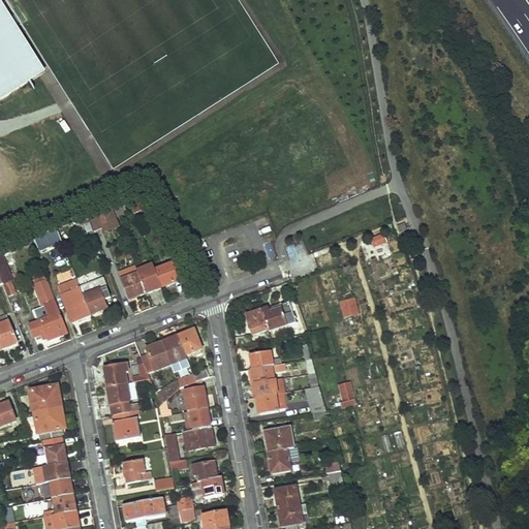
[(0,10),(0,43),(22,80),(25,84),(40,73),(0,10)]
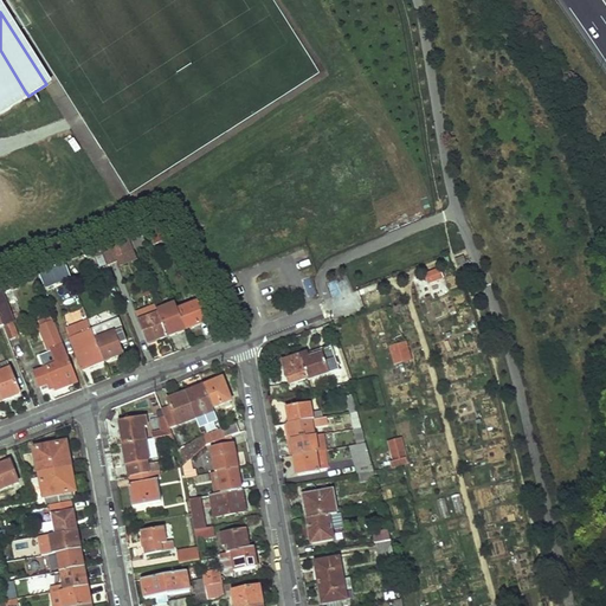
[(0,107),(25,91),(0,50),(0,107)]
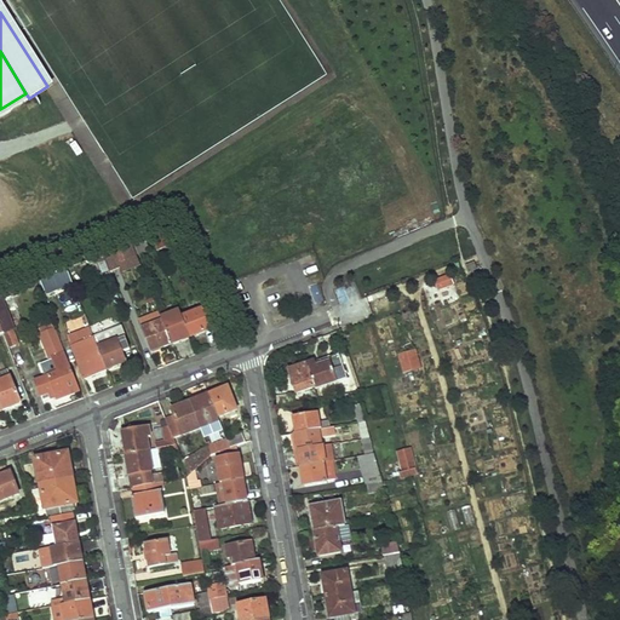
[(172,245),(167,229),(150,235),(156,250),(172,245)]
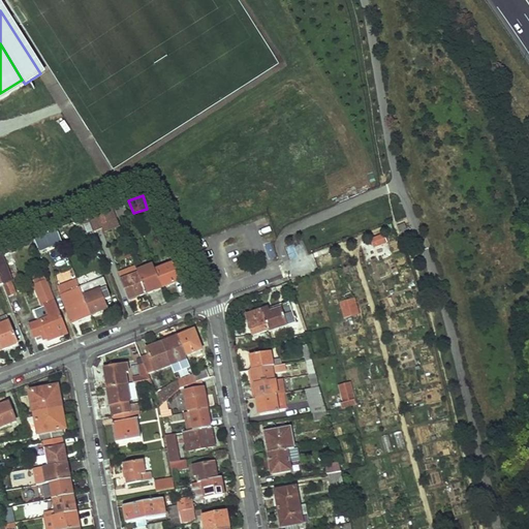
[(113,207),(117,218),(128,214),(123,203),(113,207)]
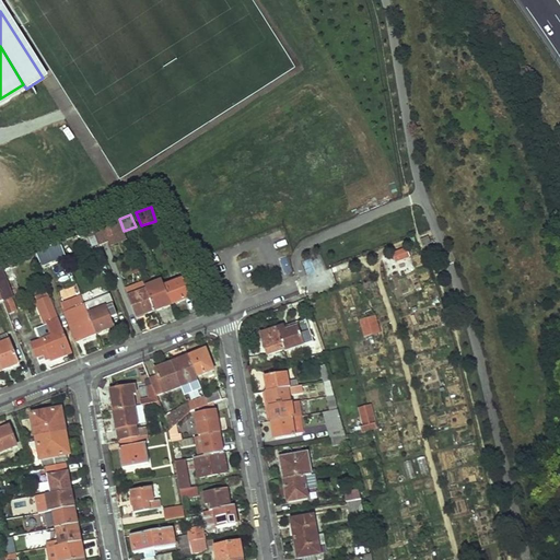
[(93,229),(100,245),(125,235),(124,231),(119,219),(93,229)]
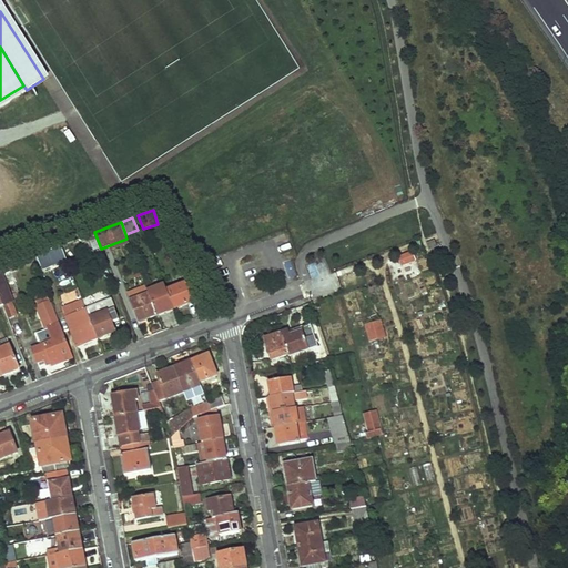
[(93,236),(82,242),(87,254),(99,250),(93,236)]
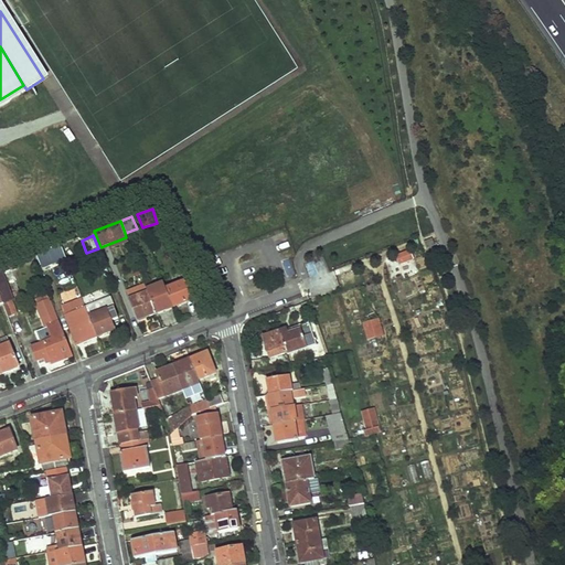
[(424,242),(427,248),(434,245),(432,238),(424,242)]
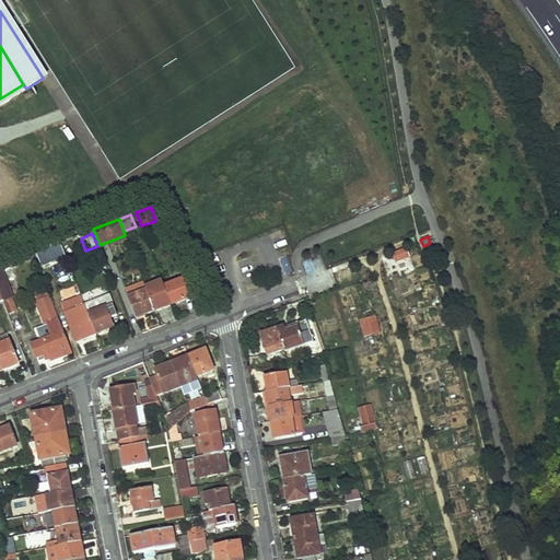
[(60,242),(36,252),(42,265),(66,256),(60,242)]
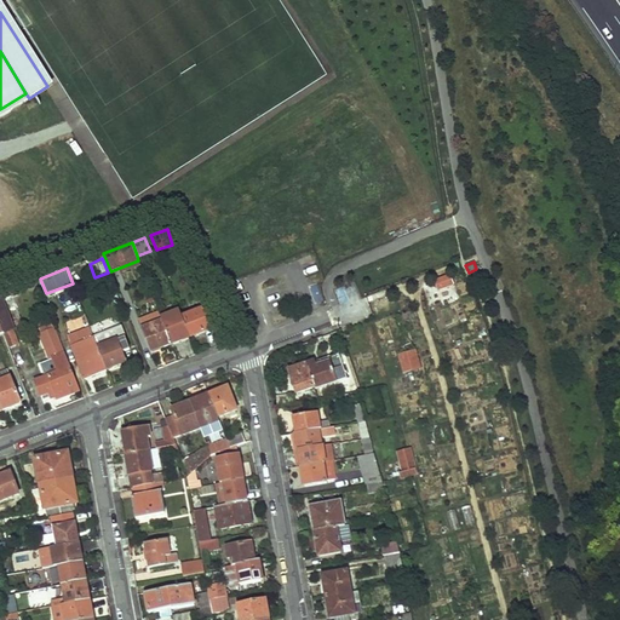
[(434,281),(437,291),(453,285),(449,274),(434,281)]
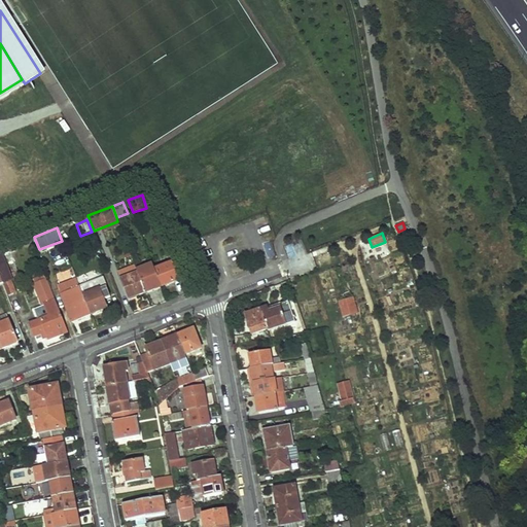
[(0,249),(0,276),(3,283),(13,279),(3,253),(9,251),(7,247),(0,249)]
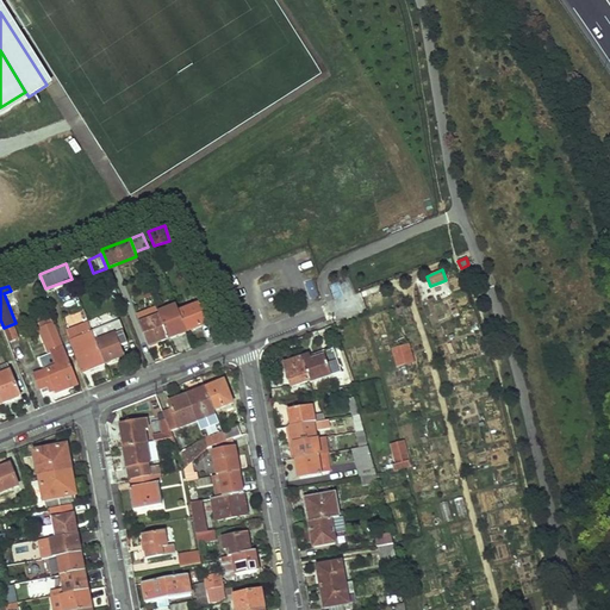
[(180,312),(187,331),(191,330),(209,323),(201,304),(180,312)]
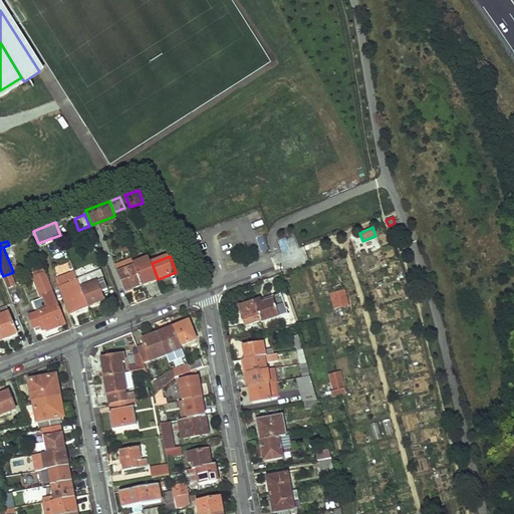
[(134,263),(143,285),(158,279),(152,263),(149,258),(134,263)]
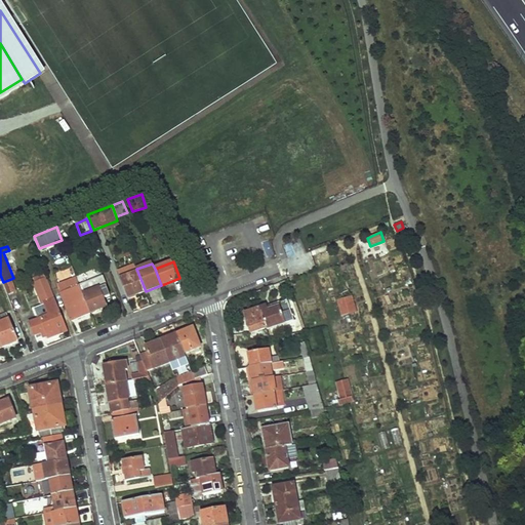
[(146,291),(136,269),(135,265),(118,271),(128,297),(146,291)]
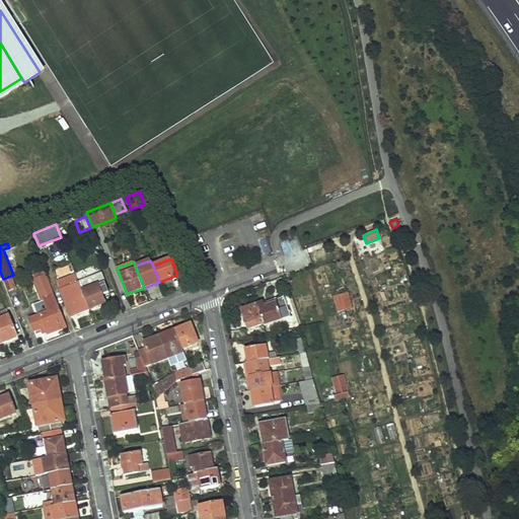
[(61,291),(79,283),(76,275),(59,282),(61,291)]
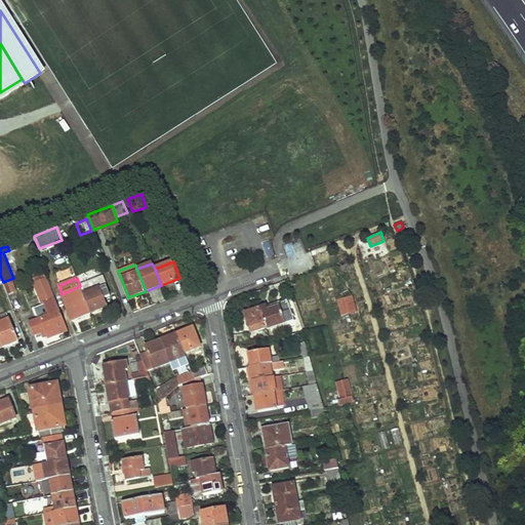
[(164,284),(166,287),(174,284),(175,287),(182,285),(179,278),(164,284)]
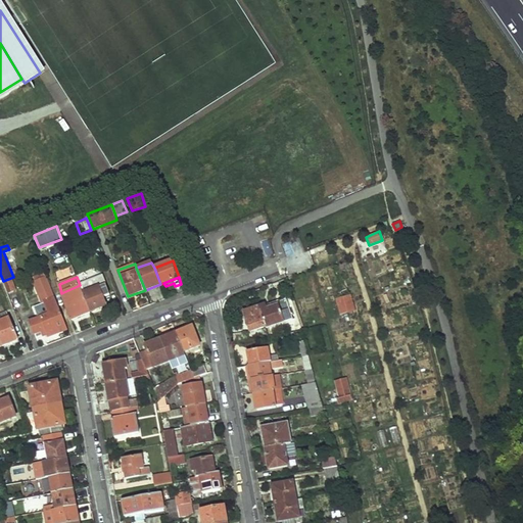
[(68,330),(47,278),(36,282),(48,315),(31,322),(35,333),(41,332),(43,336),(48,334),(49,337),(68,330)]
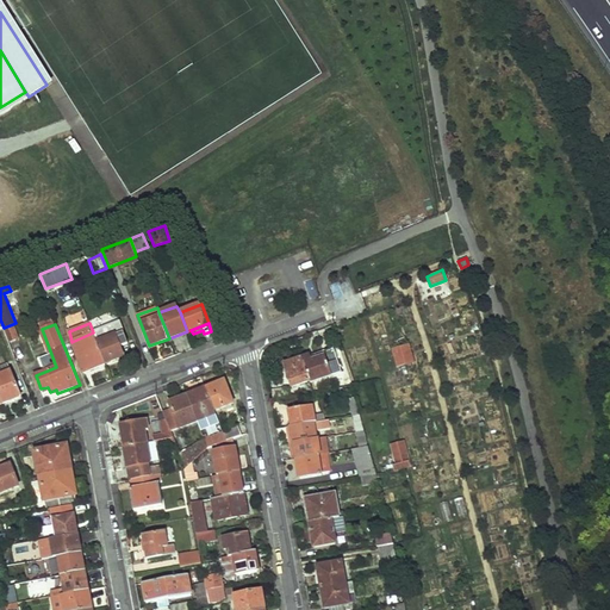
[(97,342),(106,363),(123,356),(117,342),(125,340),(119,324),(112,327),(114,334),(97,342)]
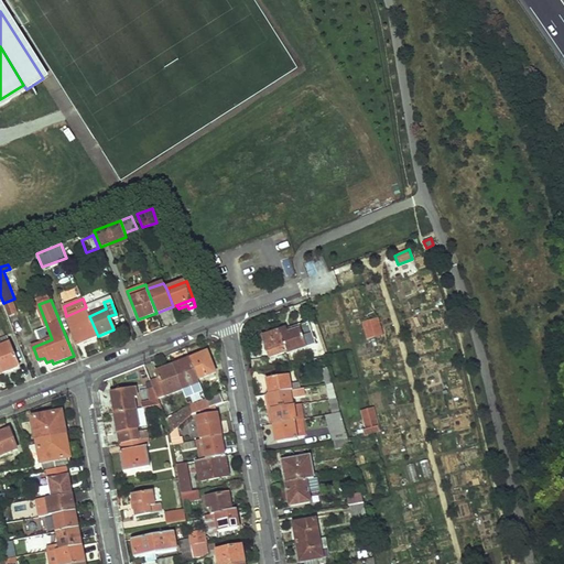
[(89,316),(86,307),(66,316),(77,344),(98,336),(89,316)]
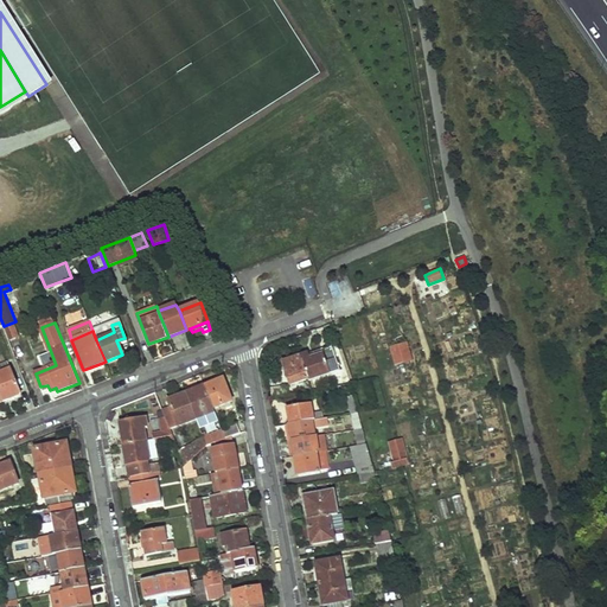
[(407,343),(389,347),(395,366),(413,362),(407,343)]
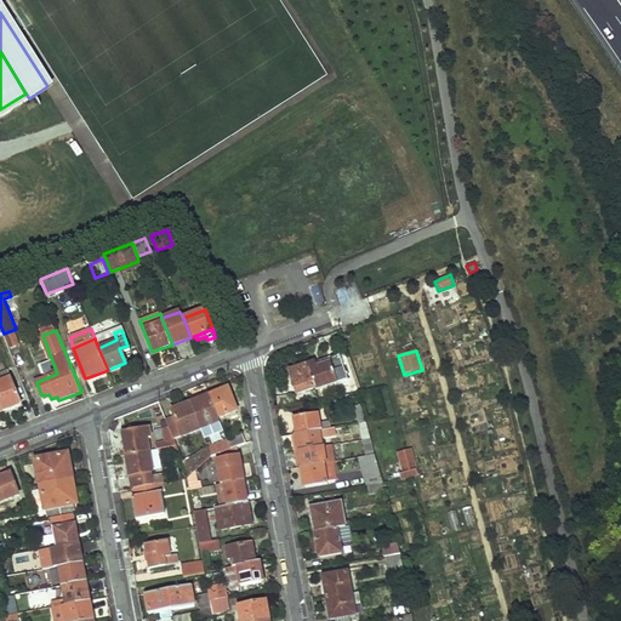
[(347,380),(340,358),(330,360),(330,359),(314,364),(307,366),(314,386),(315,389),(347,380)]
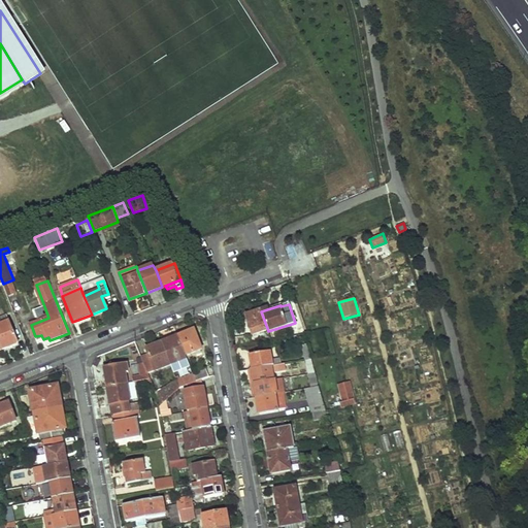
[(267,328),(261,311),(246,317),(252,333),(267,328)]
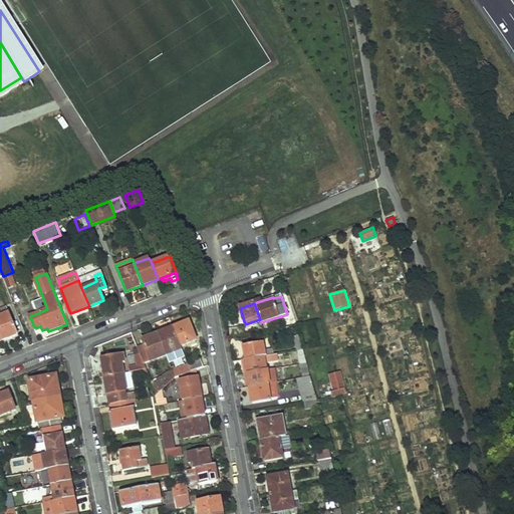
[(18,334),(7,306),(0,308),(0,333),(3,340),(18,334)]
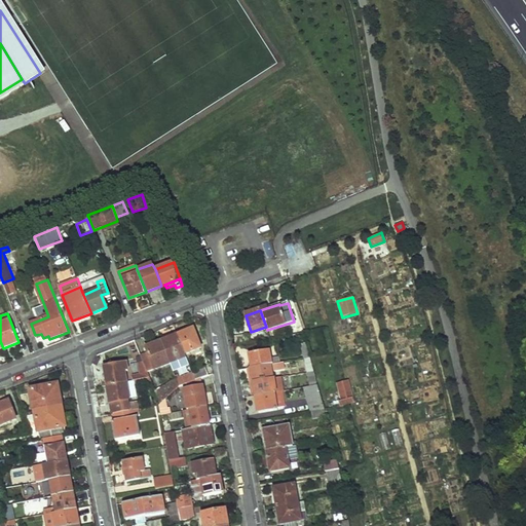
[(177,335),(184,354),(200,347),(193,329),(177,335)]
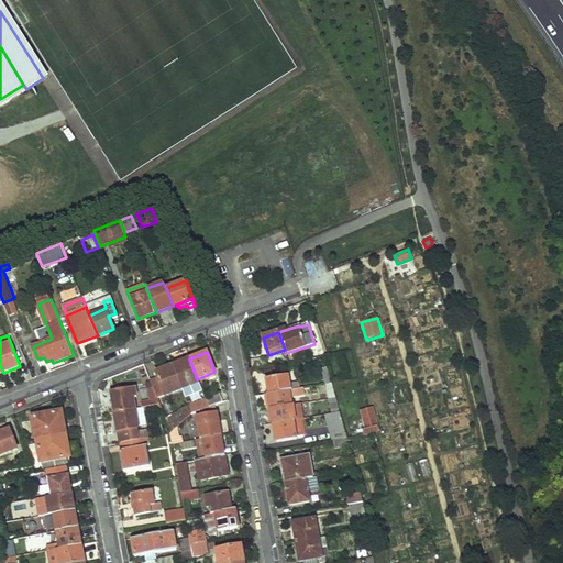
[(199,383),(197,379),(189,359),(173,365),(181,389),(185,398),(202,392),(199,383)]
